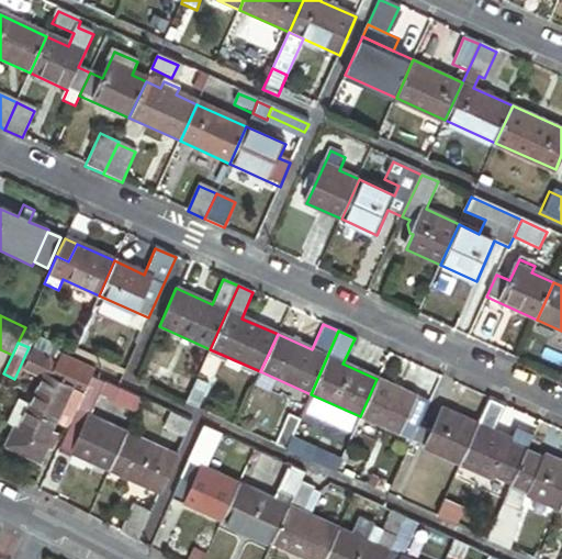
[(90,375),(31,348),(21,370),(40,379),(41,375),(67,387),(52,422),(66,428),(90,375)]
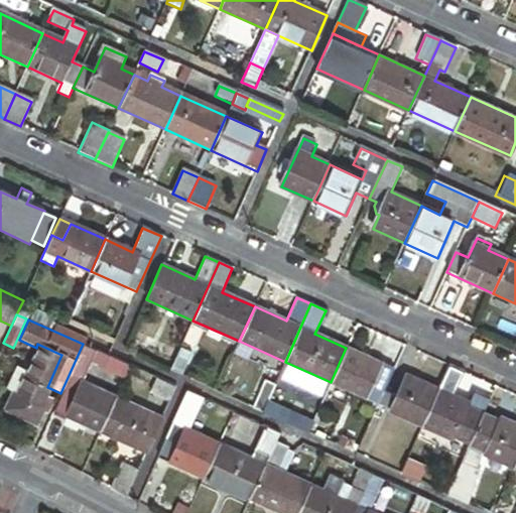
[(61,355),(37,344),(36,348),(25,371),(16,390),(13,389),(12,390),(5,406),(37,420),(45,402),(48,404),(52,396),(44,393),(47,387),(61,355)]
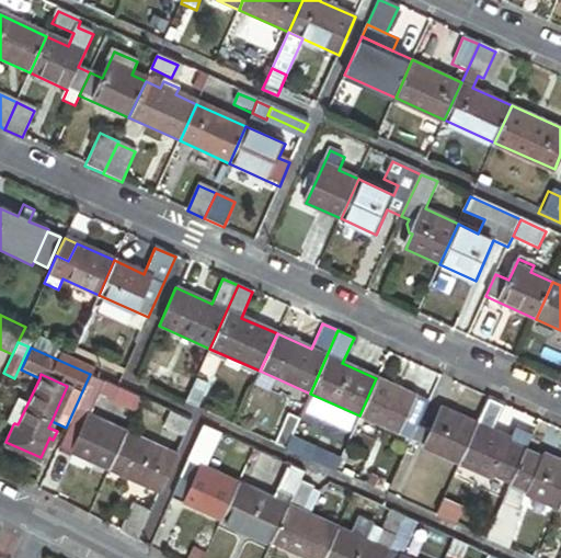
[(104,380),(90,374),(66,428),(58,444),(86,457),(94,460),(109,467),(126,430),(89,413),(99,394),(104,380)]
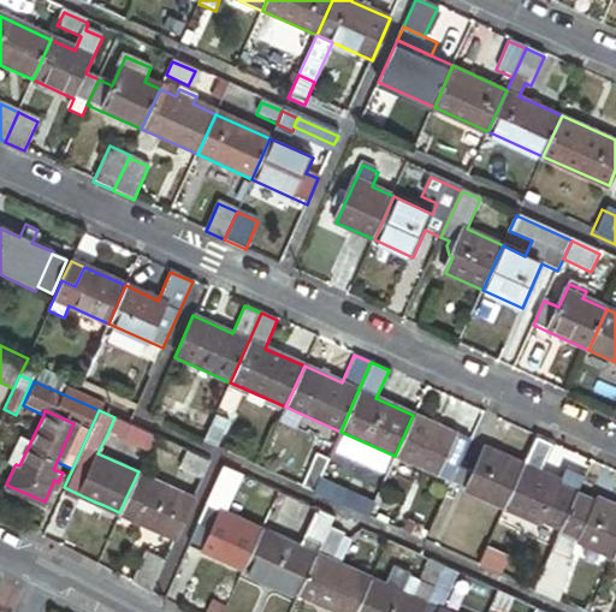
[(230,419),(217,413),(203,441),(218,447),(230,419)]
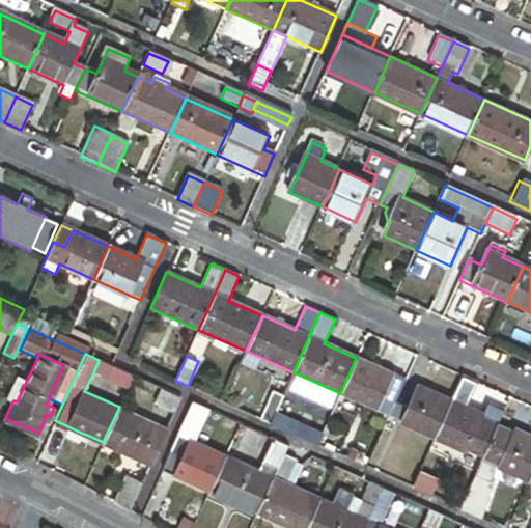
[(356,358),(340,393),(387,414),(394,398),(402,379),(356,358)]
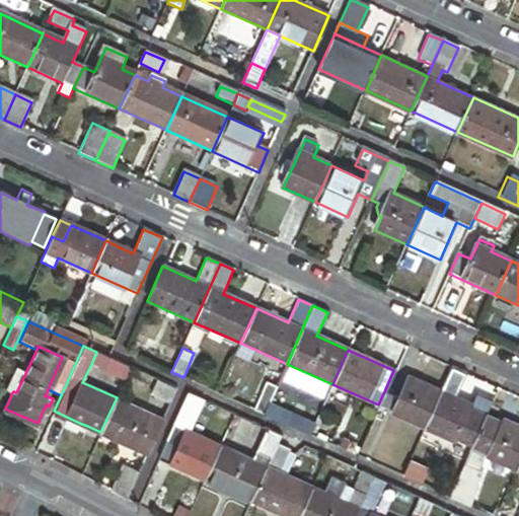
[(125,379),(130,367),(96,352),(91,364),(125,379)]
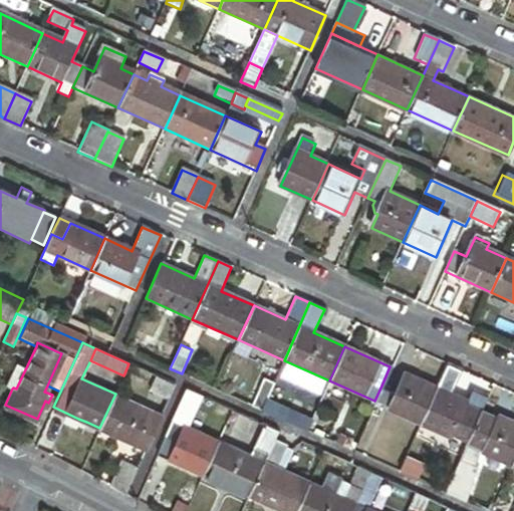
[(25,369),(14,364),(5,386),(12,389),(13,388),(16,389),(25,369)]
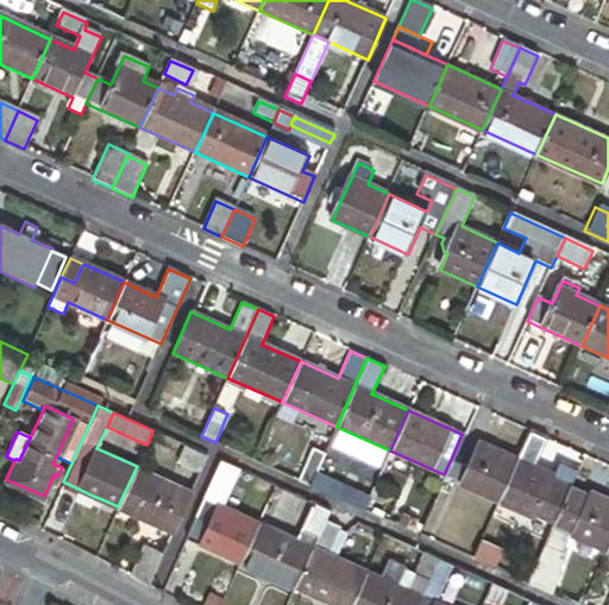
[(546,439),(529,432),(518,459),(497,504),(532,521),(534,516),(553,524),(569,487),(550,479),(552,474),(533,466),(546,439)]
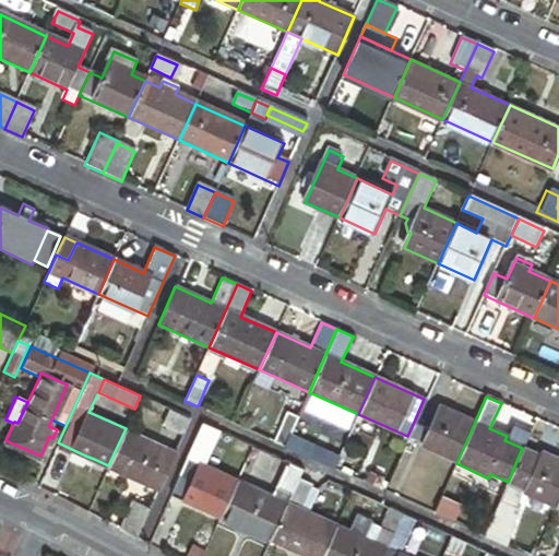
[(415,420),(407,436),(416,439),(420,441),(418,447),(456,463),(475,422),(436,404),(427,425),(415,420)]
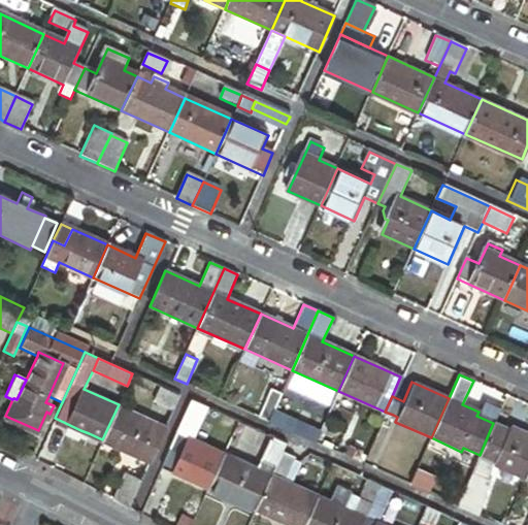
[(178,394),(158,385),(151,402),(172,411),(178,394)]
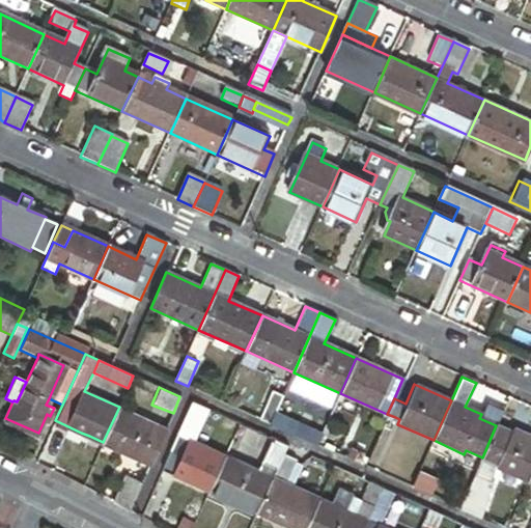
[(270,423),(282,395),(271,390),(258,418),(270,423)]
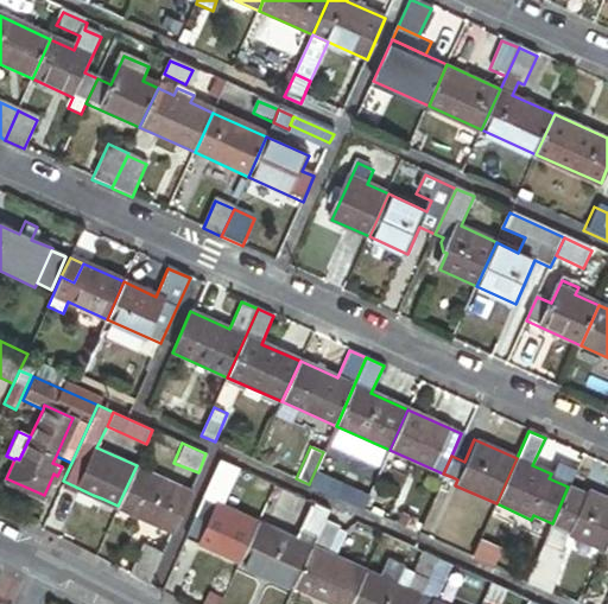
[(239,561),(258,520),(220,502),(235,468),(219,459),(184,536),(239,561)]
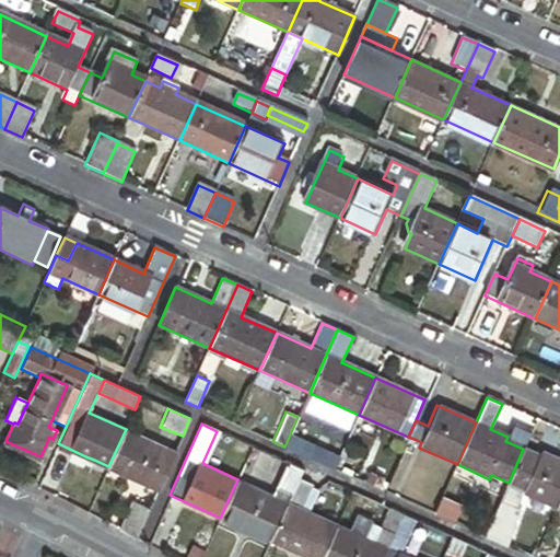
[(126,429),(108,466),(158,489),(175,451),(126,429)]
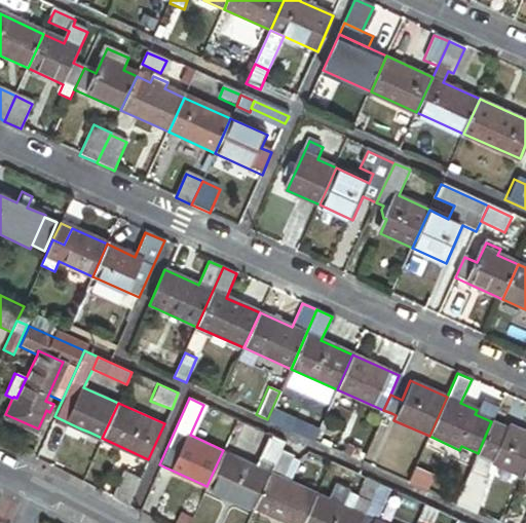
[(378,421),(386,424),(391,413),(383,410),(378,421)]
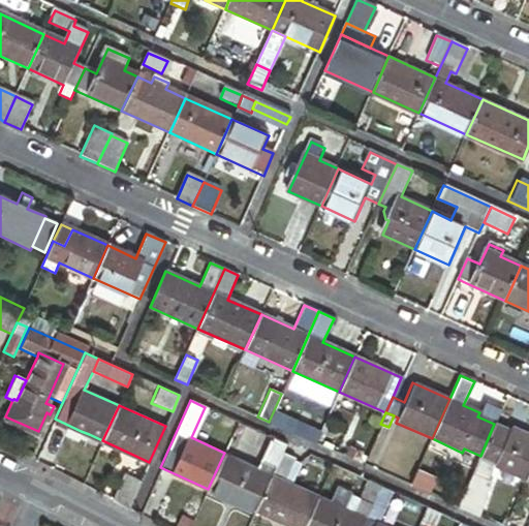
[(511,432),(494,424),(480,456),(458,506),(477,516),(491,485),(488,484),(494,467),(526,482),(528,474),(528,434),(514,428),(511,432)]
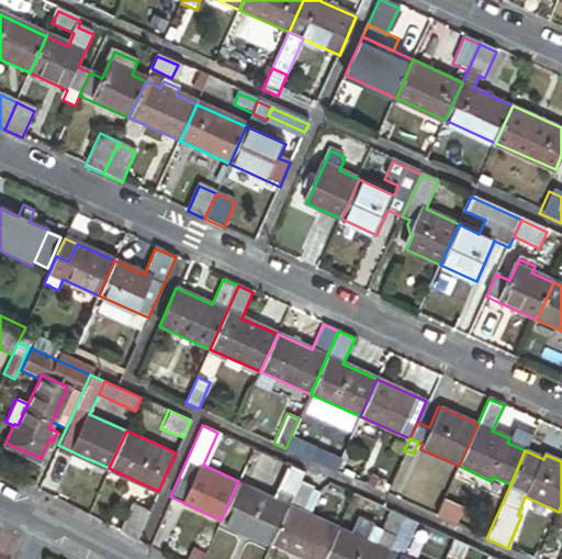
[(91,470),(94,461),(86,458),(81,467),(91,470)]
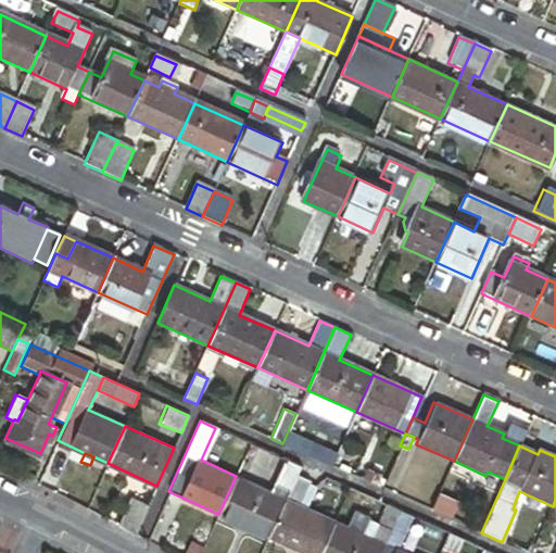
[(272,491),(236,476),(218,514),(269,537),(297,476),(301,466),(286,460),(272,491)]
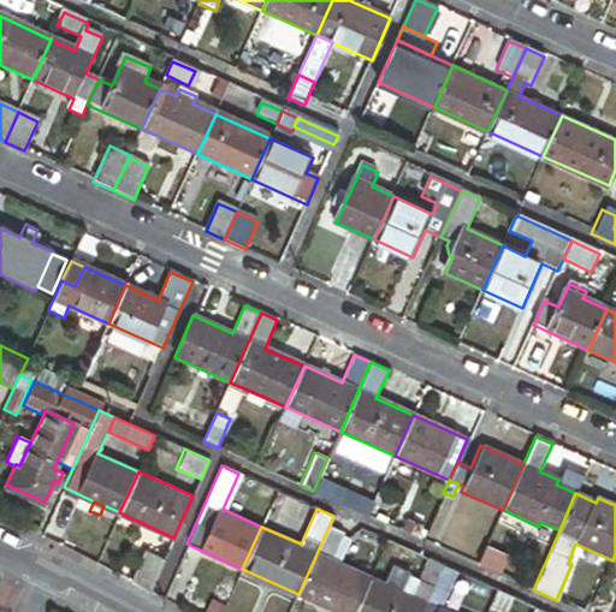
[(338,611),(355,611),(372,576),(335,559),(345,535),(329,527),(298,594),(338,611)]
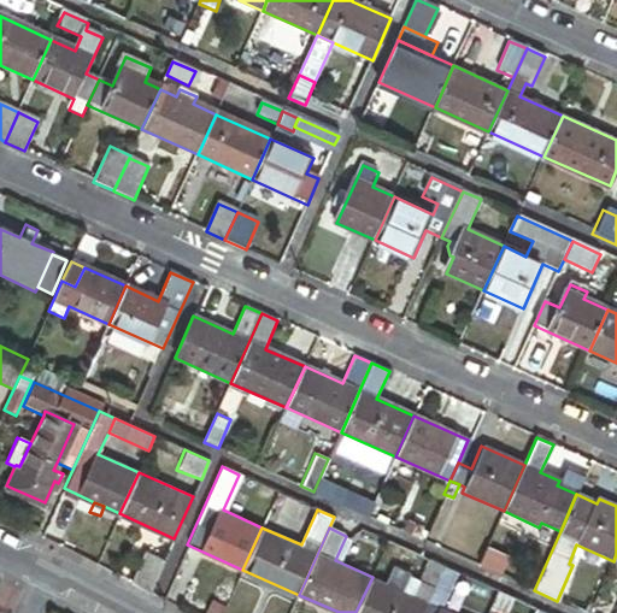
[(146,553),(130,585),(148,594),(164,561),(146,553)]
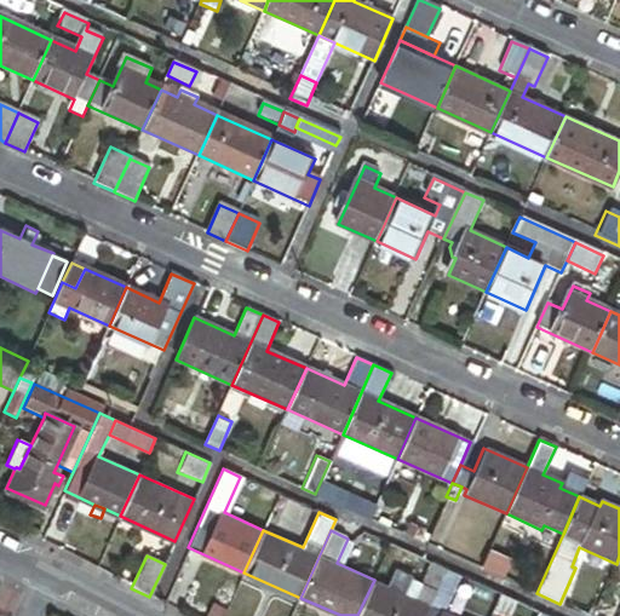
[(388,586),(374,580),(357,615),(424,615),(446,569),(432,563),(423,583),(415,599),(406,594),(413,579),(395,571),(388,586)]
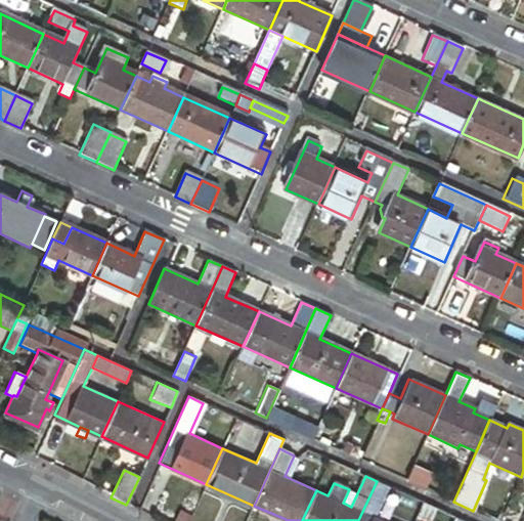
[(384,520),(375,517),(388,486),(377,481),(358,520),(384,520)]
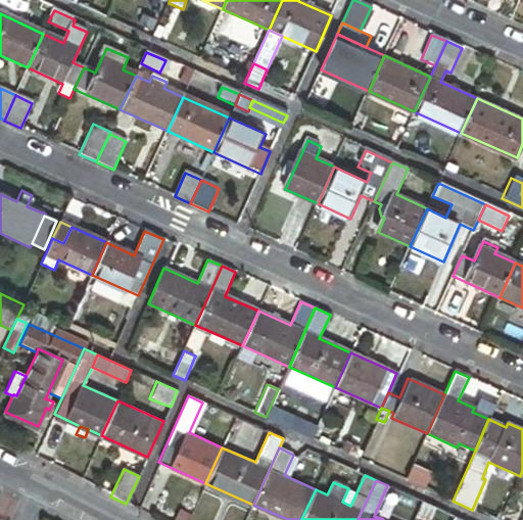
[(357,492),(348,488),(342,502),(350,506),(357,492)]
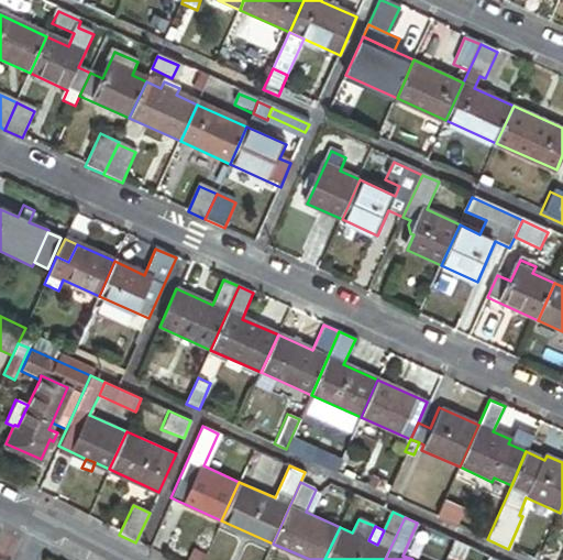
[(446,558),(452,559),(463,559),(470,547),(455,540),(446,558)]
